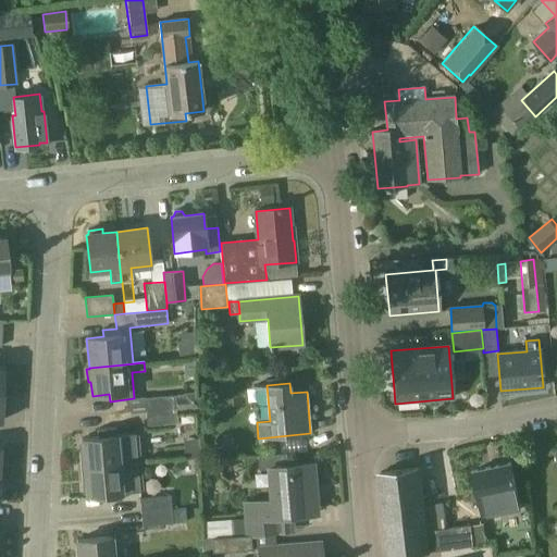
[(174,409),(173,399),(173,396),(141,398),(143,412),(174,409)]
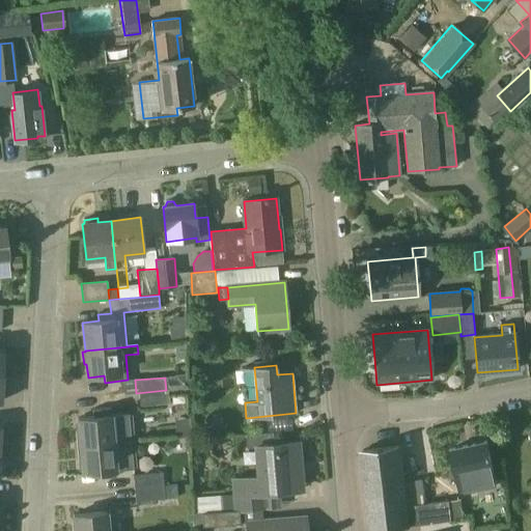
[(166,390),(136,393),(136,404),(166,401),(166,390)]
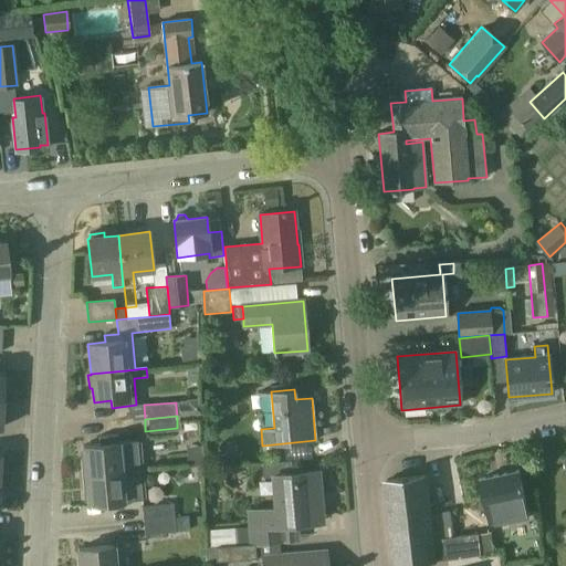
[(81,460),(83,477),(122,473),(140,471),(138,441),(118,442),(118,435),(100,437),(100,444),(83,446),(84,460),(81,460)]
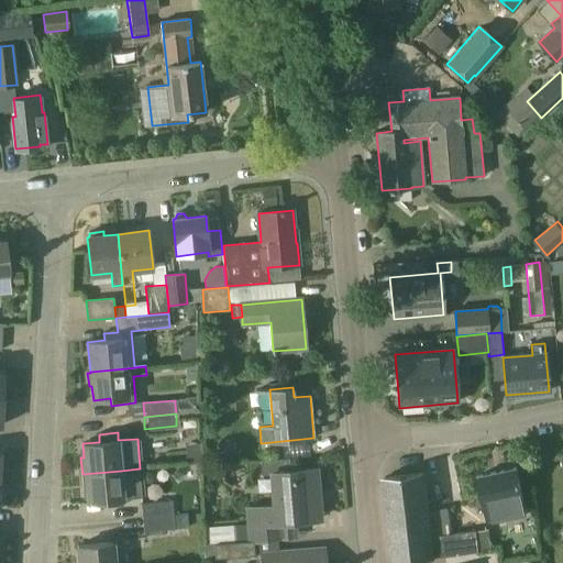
[(255,540),(273,539),(272,523),(293,521),(293,520),(320,518),(317,470),(290,472),(289,459),(262,461),(263,470),(271,473),(274,507),(247,509),(251,541),(255,540)]
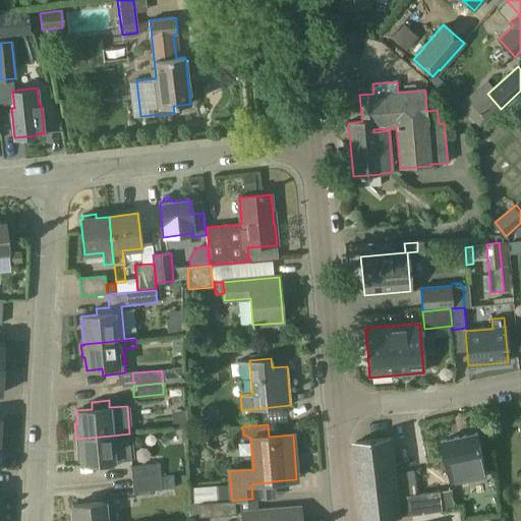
[(129,433),(112,436),(76,439),(77,452),(80,452),(81,464),(97,463),(97,469),(115,467),(114,461),(132,460),(129,433)]
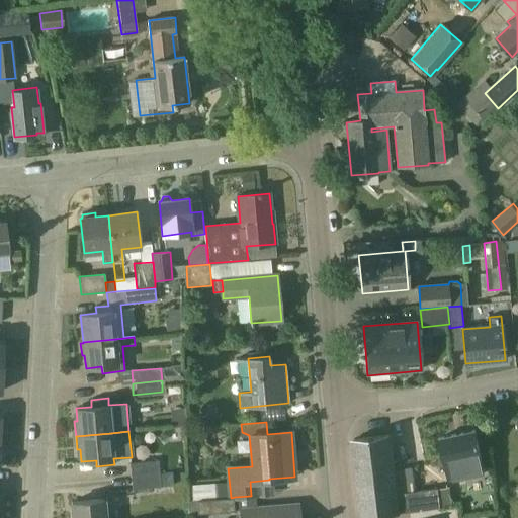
[(440,438),(446,464),(450,463),(454,479),(465,477),(466,478),(484,473),(475,431),(440,438)]
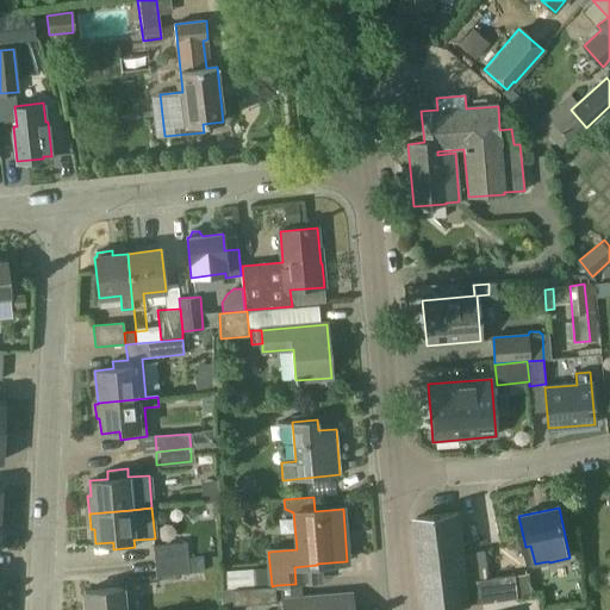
[(435,609),(472,605),(472,604),(470,582),(461,511),(415,517),(424,609),(435,609)]
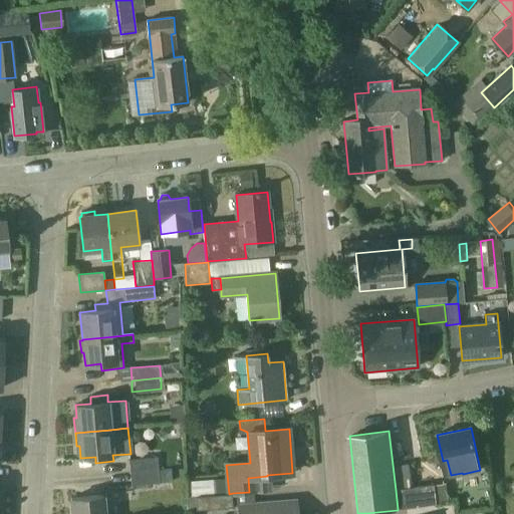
[(131,474),(159,472),(158,458),(130,461),(131,474)]
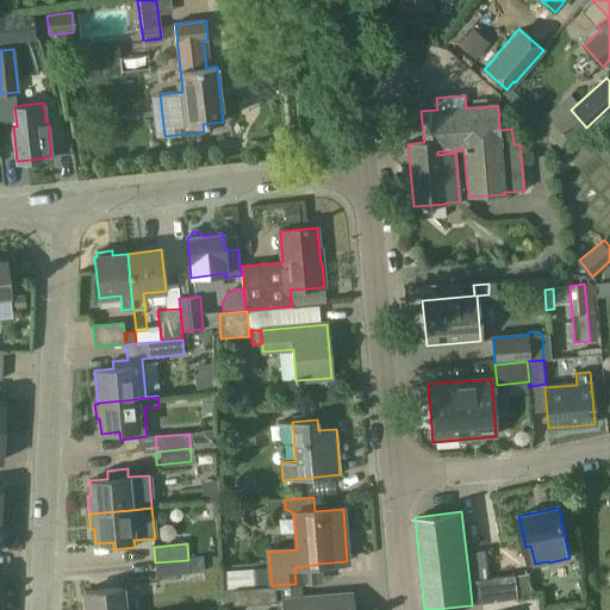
[(155,562),(156,577),(190,573),(188,560),(155,562)]
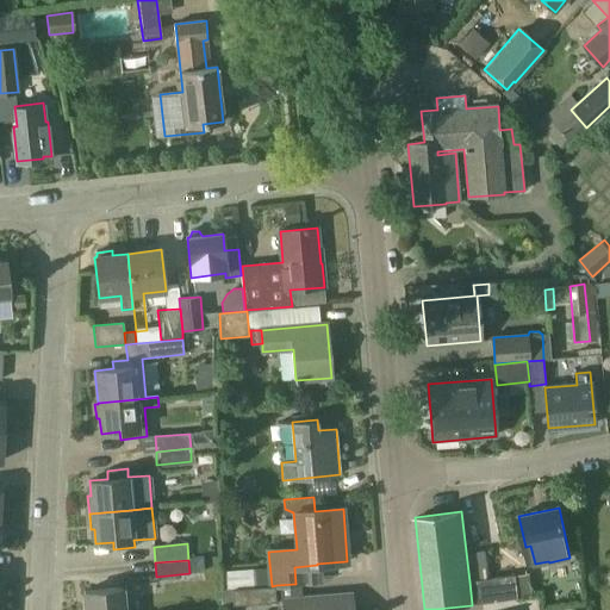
[(516,576),(470,582),(472,604),(518,598),(516,576)]
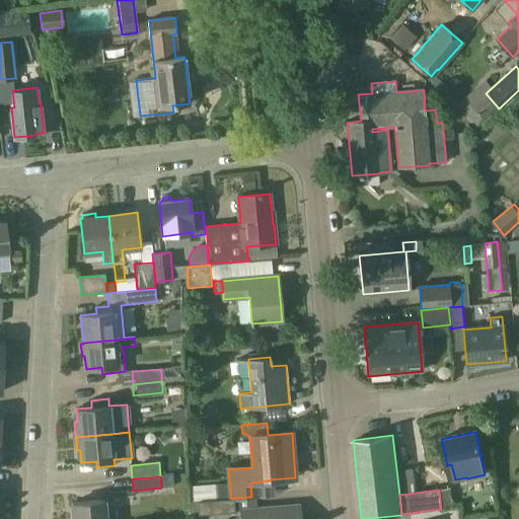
[(235,498),(231,499),(203,501),(204,514),(236,512),(235,498)]
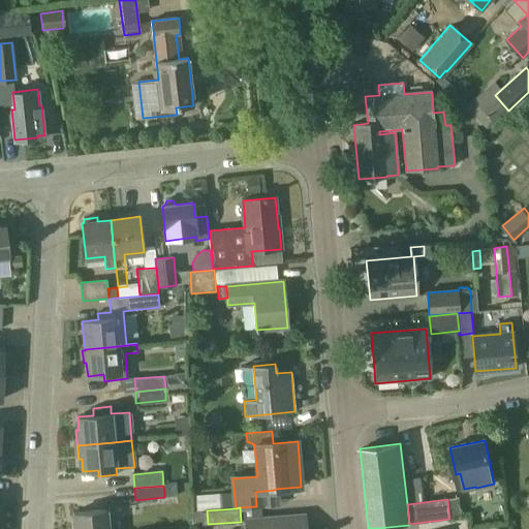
[(74,528),(107,528),(106,510),(73,514),(74,528)]
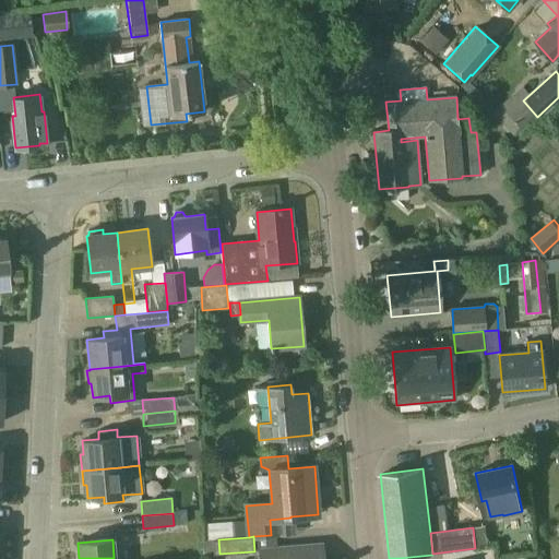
[(261,549),(261,550),(261,558),(322,558),(321,545),(261,549)]
